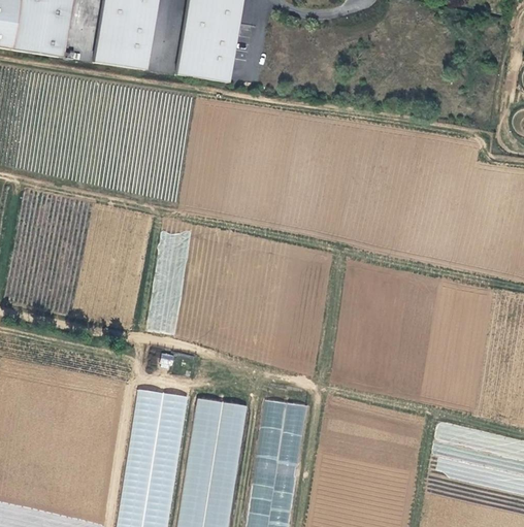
[(0,0),(0,48),(12,51),(20,0),(0,0)]
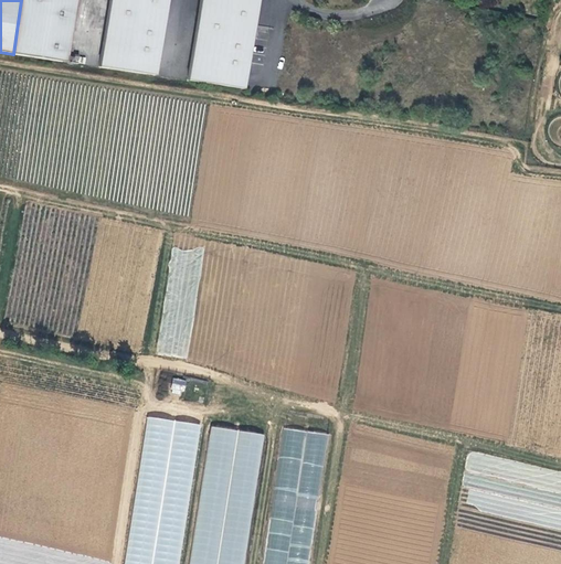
[(21,0),(13,54),(69,63),(77,0),(21,0)]
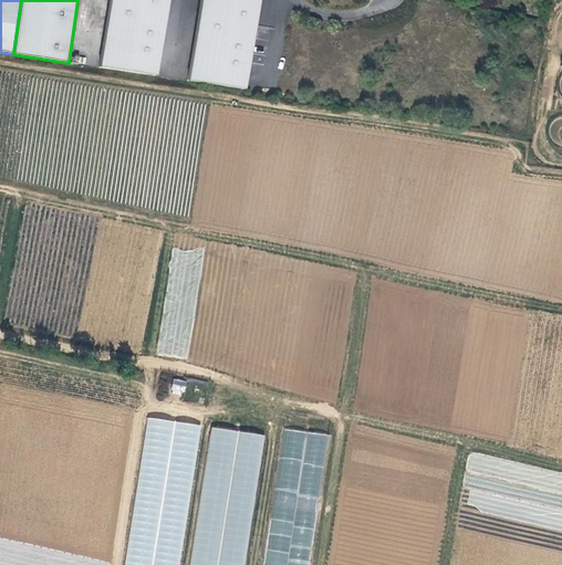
[(111,0),(102,67),(158,75),(168,0),(111,0)]
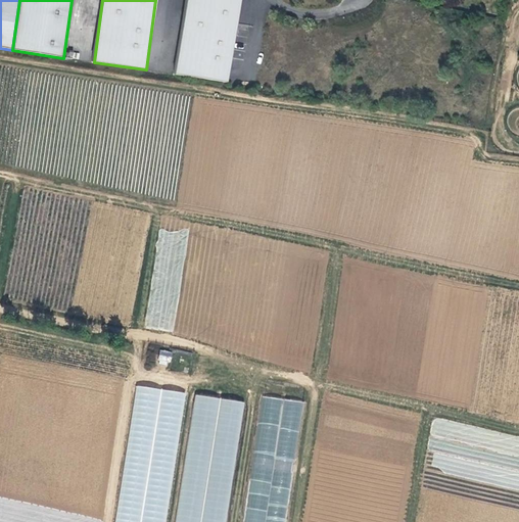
[(186,0),(176,75),(228,83),(239,0),(186,0)]
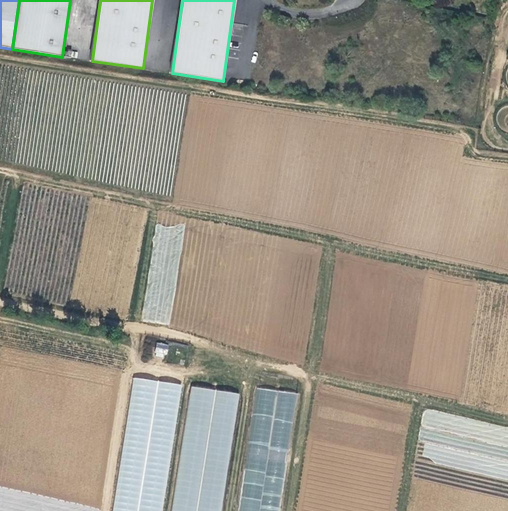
[(170,357),(172,343),(161,341),(158,355),(170,357)]
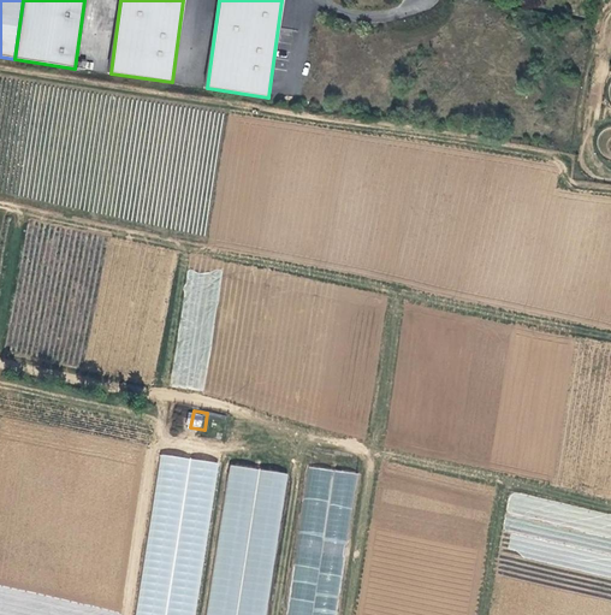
[(272,614),(290,471),(231,463),(212,614),(272,614)]
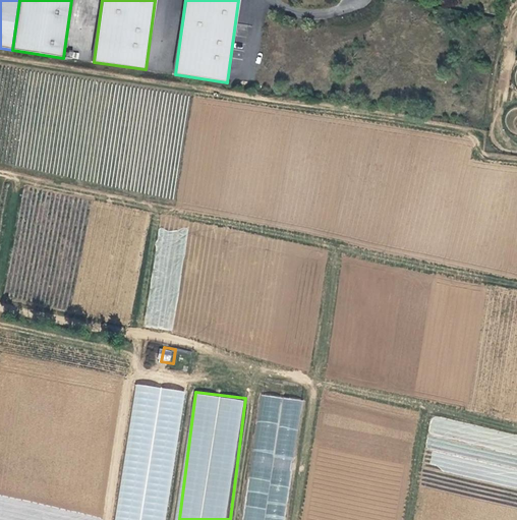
[(290,519),(304,399),(263,394),(247,519),(290,519)]
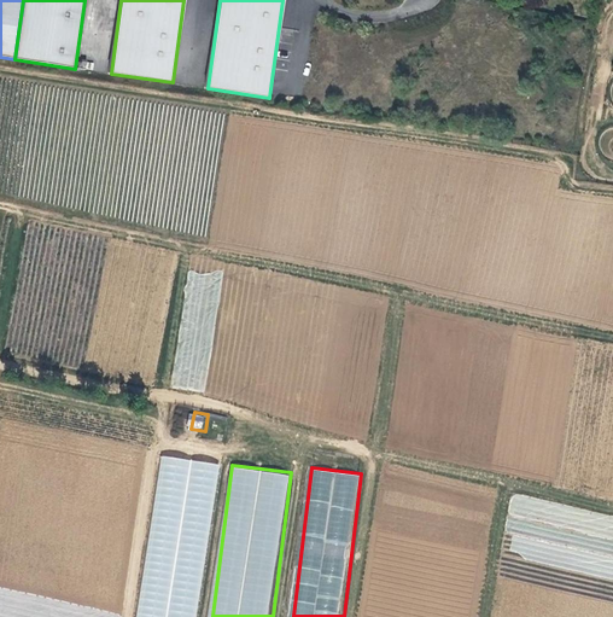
[(514,556),(612,574),(612,513),(581,507),(573,545),(566,543),(565,546),(547,542),(549,529),(533,525),(531,537),(518,535),(514,556)]
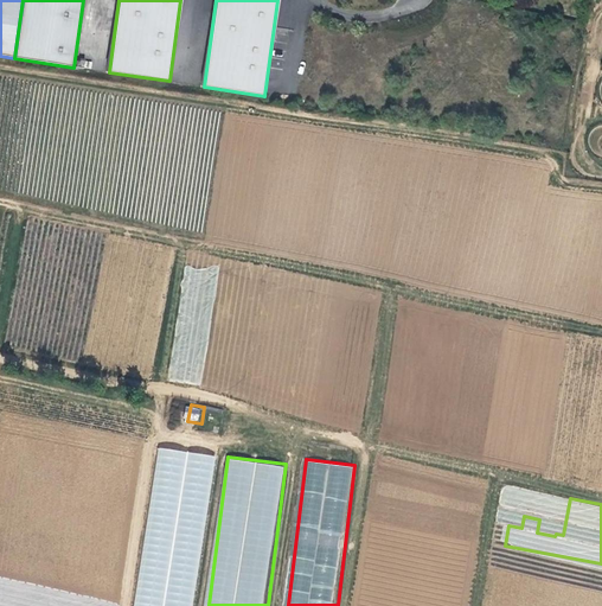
[(122,605),(123,600),(51,588),(47,605),(33,605),(32,601),(36,584),(30,586),(27,600),(14,599),(10,584),(1,587),(0,586),(0,605),(20,605),(27,604),(27,605),(122,605)]
